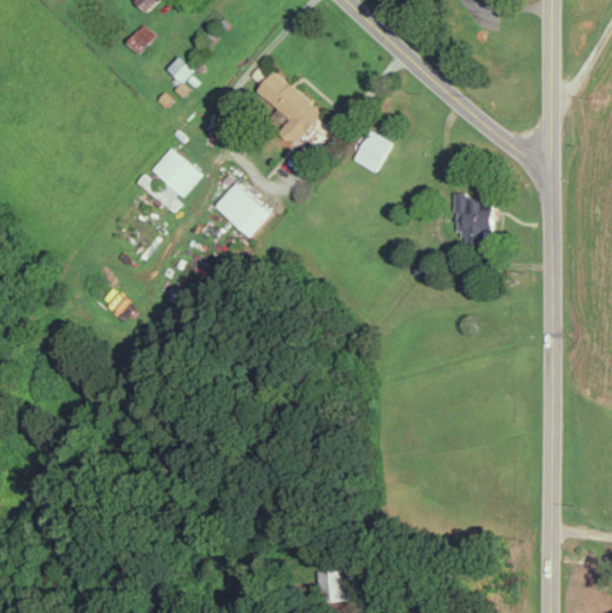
[(145,13),(158,0),(134,0),(145,13)]
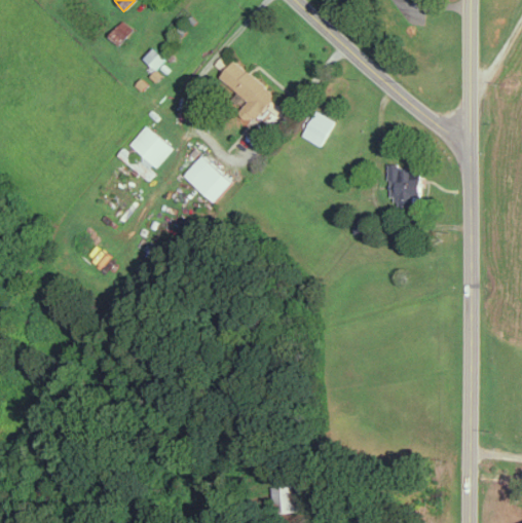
[(107,38),(118,47),(132,31),(121,22),(107,38)]
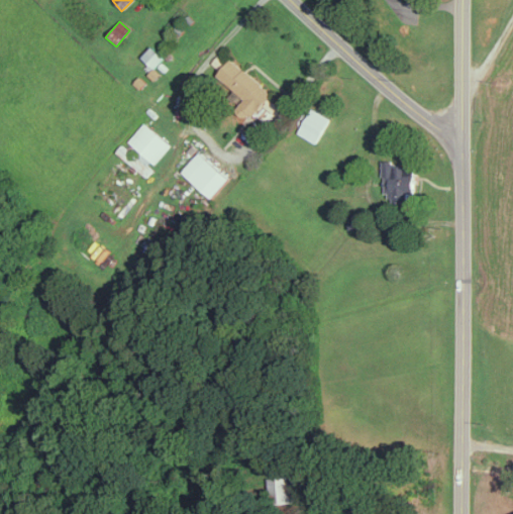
[(243,100),(234,111),(246,121),(271,93),(231,61),(217,78),(243,100)]
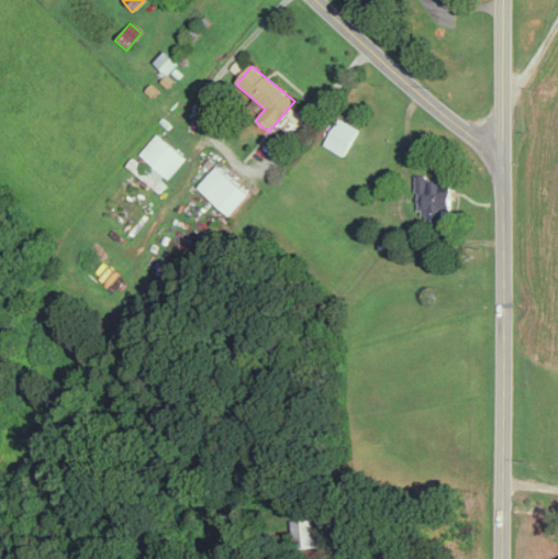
[(167,89),(173,81),(165,75),(158,82),(167,89)]
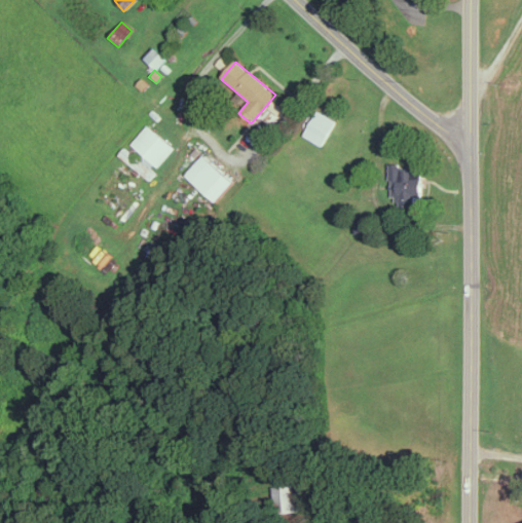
[(301,137),(320,147),(334,122),(315,112),(301,137)]
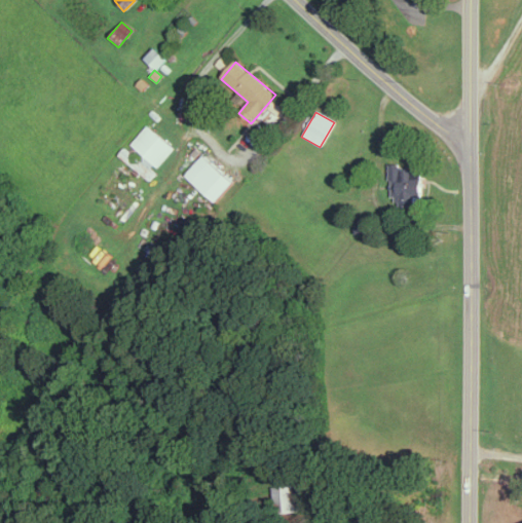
[(173,148),(145,126),(129,145),(142,156),(138,161),(122,149),(116,157),(147,182),(155,173),(154,171),(173,148)]
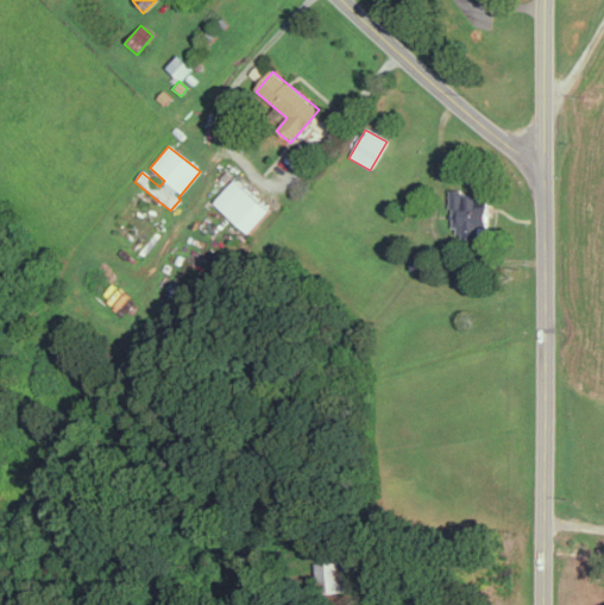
[(213,202),(246,234),(268,212),(234,180),(213,202)]
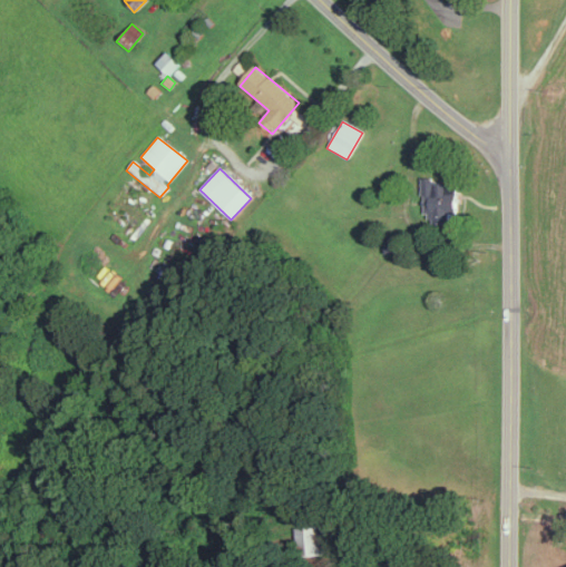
[(456,184),(423,183),(422,223),(455,224),(456,184)]
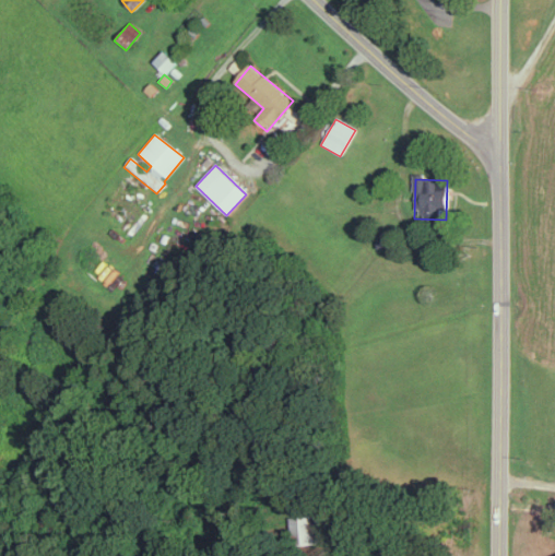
[(290,519),(291,547),(320,545),(319,517),(290,519)]
